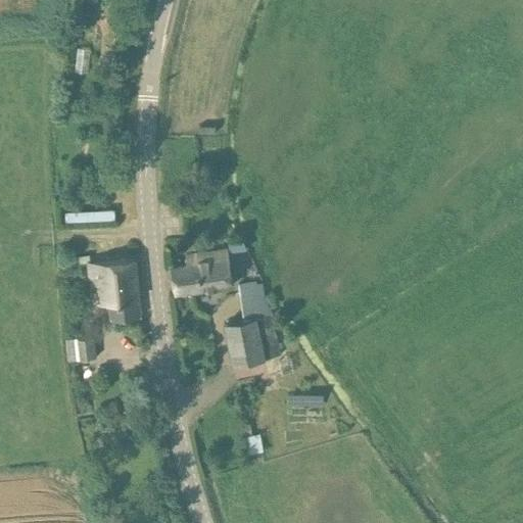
[(78,48),(75,72),(87,74),(90,49),(78,48)]
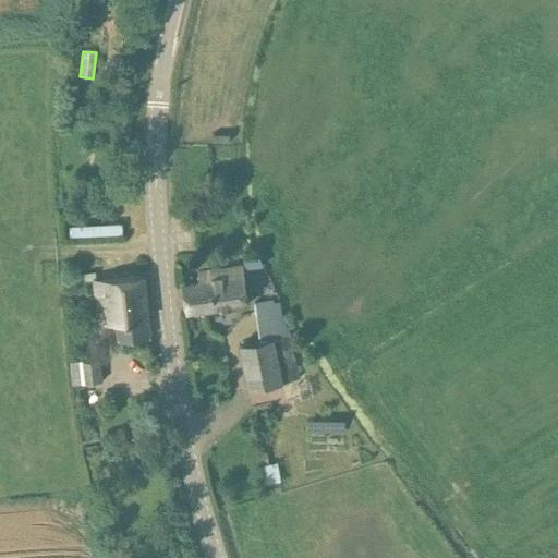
[(242,266),(220,269),(198,273),(201,283),(183,286),(187,314),(249,304),(242,266)]
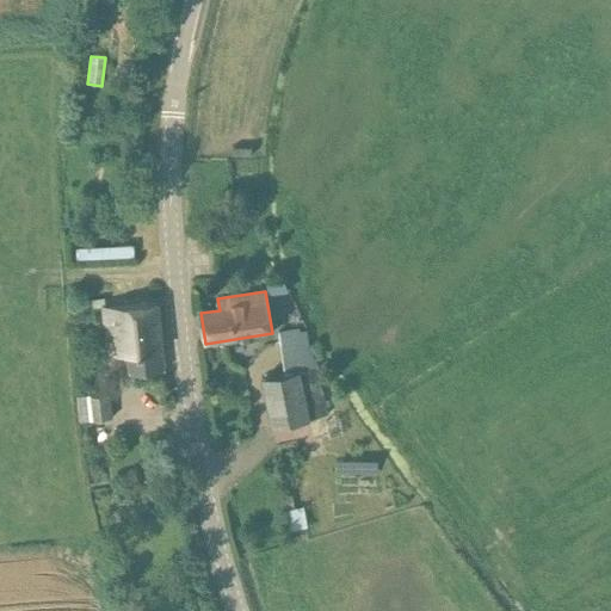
[(134,372),(142,371),(166,369),(159,302),(105,308),(111,357),(131,355),(134,372)]
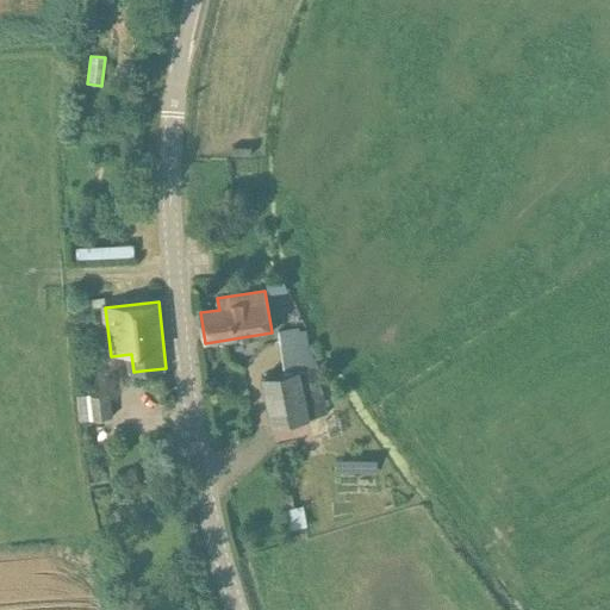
[(272,425),(296,421),(328,414),(317,366),(305,340),(300,341),(299,336),(296,337),(296,330),(280,334),(285,373),(261,378),(272,425)]
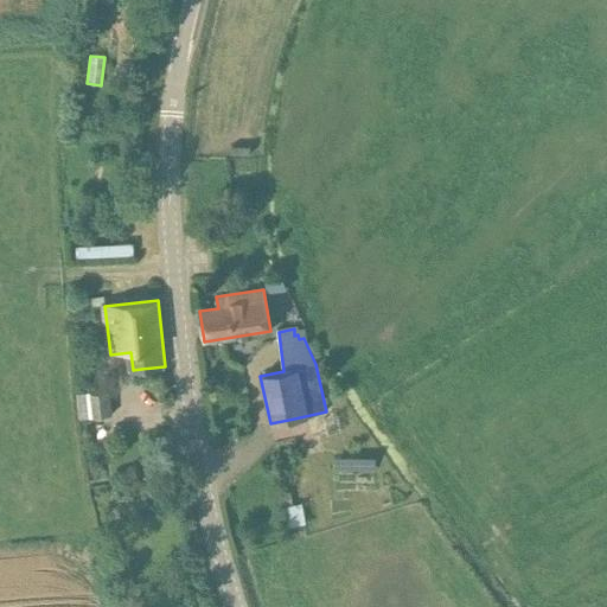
[(110,391),(91,393),(93,415),(112,413),(110,391)]
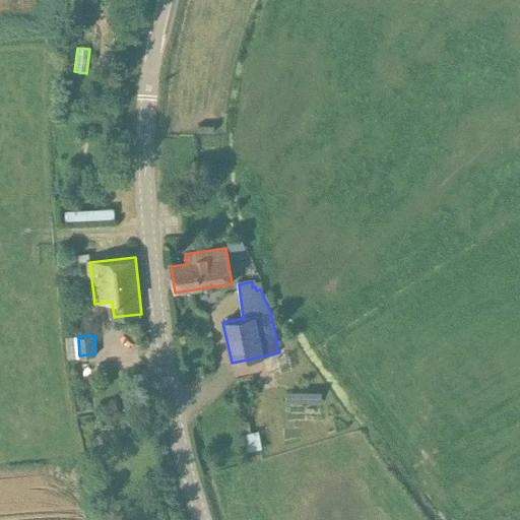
[(299,355),(285,360),(290,375),(304,372),(299,355)]
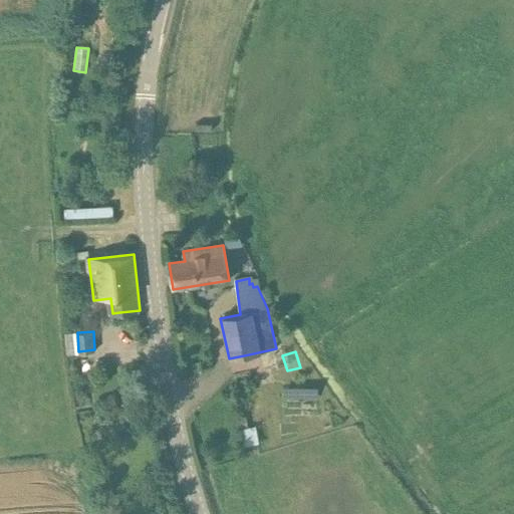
[(314,388),(281,386),(280,399),(314,401),(314,388)]
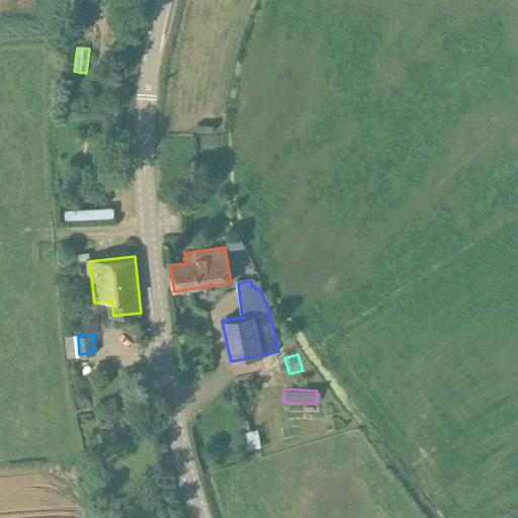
[(242,450),(259,447),(256,429),(239,432),(242,450)]
